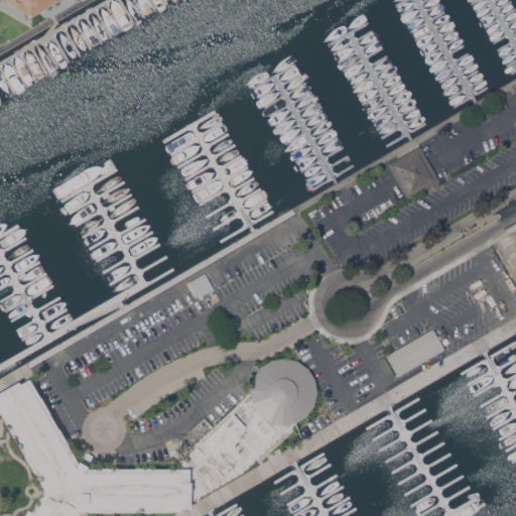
[(59,0),(32,16),(3,0),(59,0)]
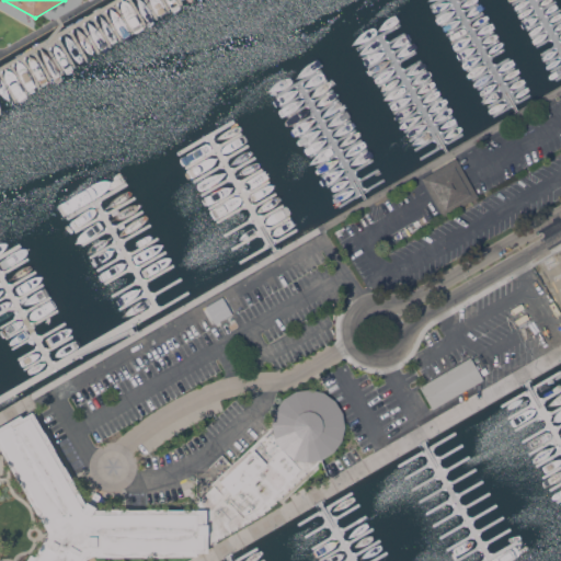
[(478,196),(444,216),(422,178),(456,158),(478,196)]
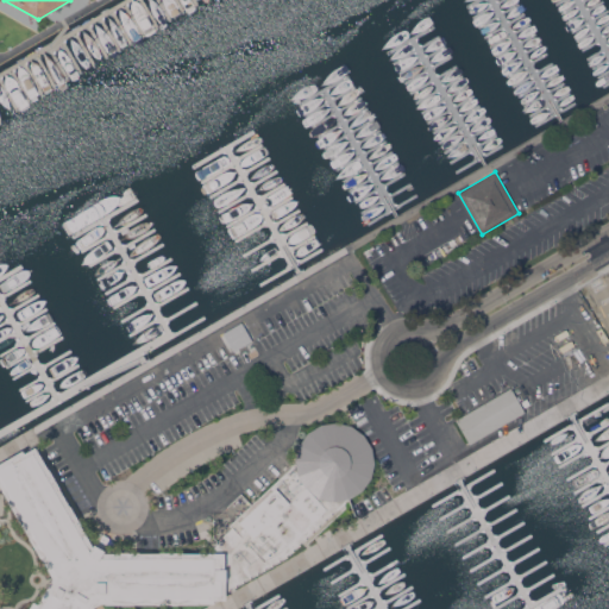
[(252,339),(233,350),(223,332),(242,321),(252,339)]
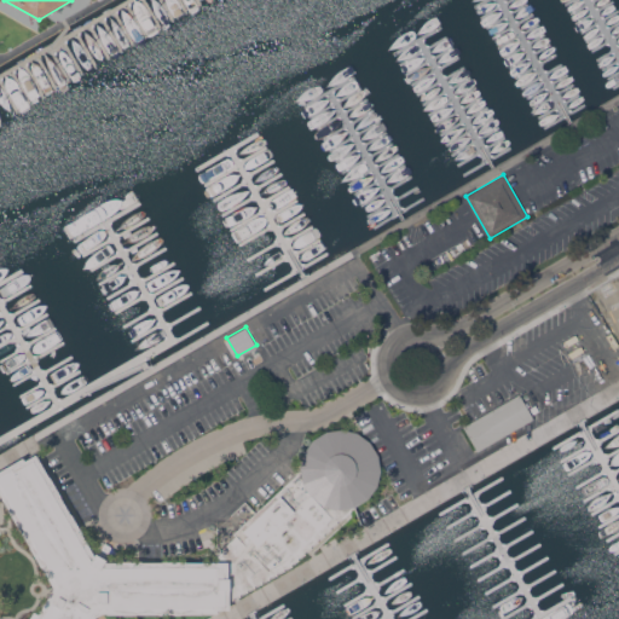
[(478,451),(463,426),(519,393),(533,418),(478,451)]
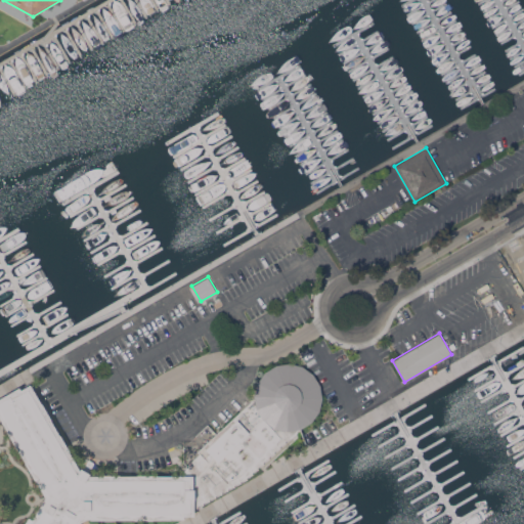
[(253,395),(254,385),(255,383),(258,379),(263,373),(265,369),(269,366),(275,363),(280,362),(285,361),(289,361),(294,362),(299,364),(303,365),(306,367),(310,370),(314,376),(317,382),(320,388),(321,394),(321,398),(321,404),(319,410),(316,417),(312,421),(309,423),(303,427),(295,431),(246,478),(193,508),(189,508),(189,512),(180,512),(180,515),(178,515),(177,517),(175,518),(171,519),(167,518),(162,519),(159,519),(155,518),(153,517),(153,516),(150,516),(149,517),(147,518),(146,518),(144,519),(139,518),(137,519),(134,519),(131,519),(129,519),(126,517),(126,515),(122,515),(122,517),(121,518),(119,519),(116,519),(111,518),(107,519),(105,519),(103,519),(100,518),(98,517),(98,515),(84,515),(78,519),(75,523),(24,523),(28,517),(32,520),(35,517),(36,516),(37,516),(39,517),(50,497),(37,476),(36,477),(33,475),(30,471),(25,463),(24,460),(24,455),(25,454),(24,451),(22,452),(18,450),(16,447),(15,445),(14,441),(12,440),(11,438),(9,435),(9,432),(11,430),(9,428),(8,429),(4,426),(2,423),(0,418),(0,401),(9,396),(8,395),(17,389),(20,393),(28,389),(29,391),(31,390),(34,391),(35,393),(36,395),(36,398),(39,401),(41,403),(42,405),(43,410),(41,412),(43,415),(45,413),(48,417),(50,420),(51,423),(54,426),(55,428),(56,430),(57,435),(55,436),(56,439),(59,438),(62,441),(63,443),(66,447),(68,450),(70,451),(71,453),(72,459),(69,460),(77,474),(85,457),(95,464),(87,480),(101,479),(101,478),(102,477),(104,476),(107,475),(110,475),(112,475),(113,476),(115,477),(117,475),(118,475),(121,475),(124,476),(126,478),(127,479),(129,479),(129,477),(131,476),(134,476),(137,475),(144,476),(147,475),(149,476),(151,476),(151,479),(158,479),(157,478),(159,476),(161,476),(164,475),(170,476),(174,475),(176,475),(181,477),(178,473),(199,453),(198,451),(254,398),(253,395)]
